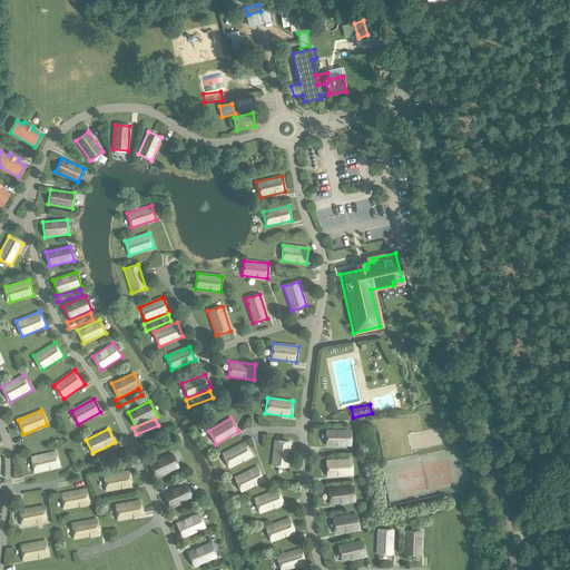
[(351,445),(351,431),(326,431),(326,445),(351,445)]
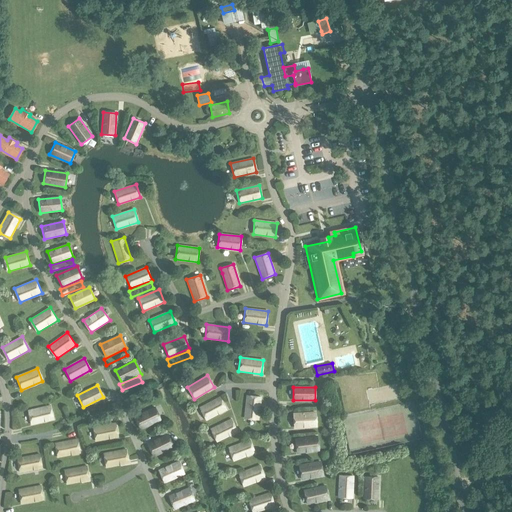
[(258,420),(260,397),(247,396),(244,418),(258,420)]
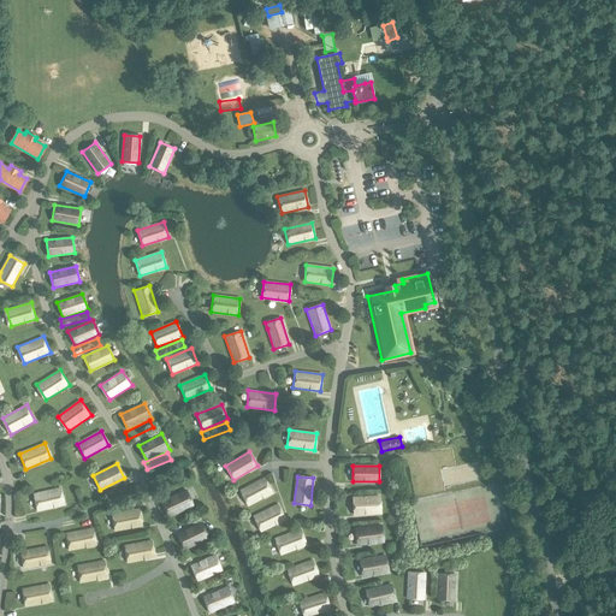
[(248,505),(272,492),(265,478),(240,491),(248,505)]
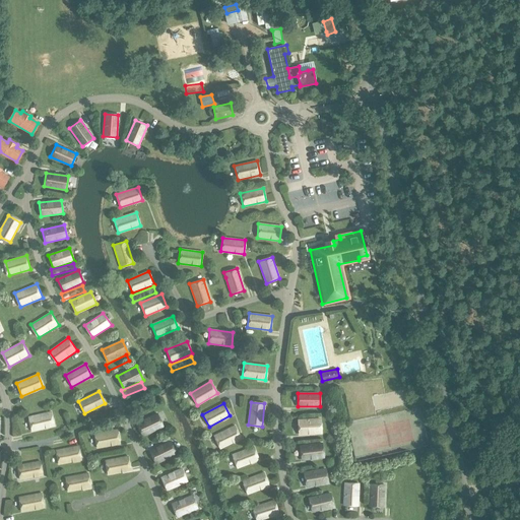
[(31,431),(54,426),(51,412),(28,417),(31,431)]
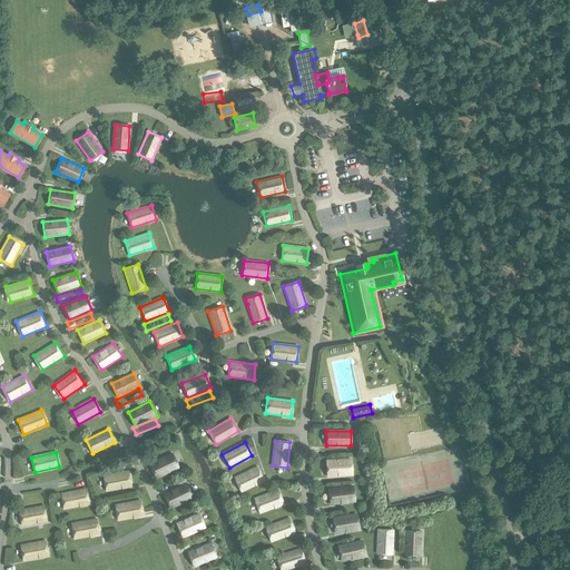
[(156,478),(178,468),(173,454),(149,464),(156,478)]
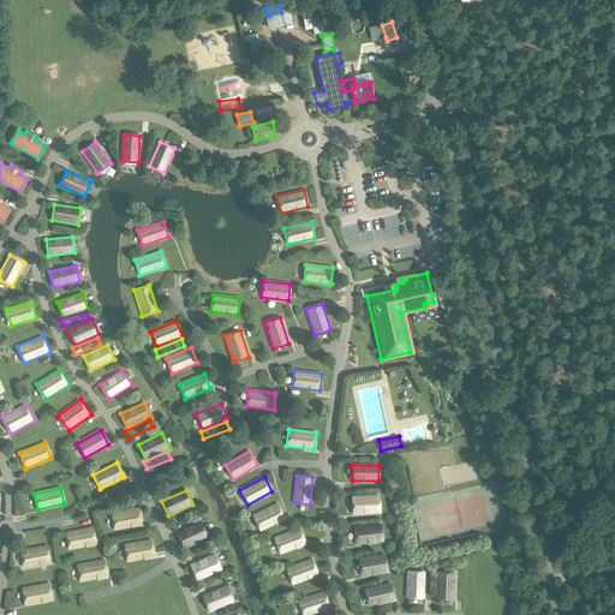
[(353,513),(380,512),(378,496),(352,497),(353,513)]
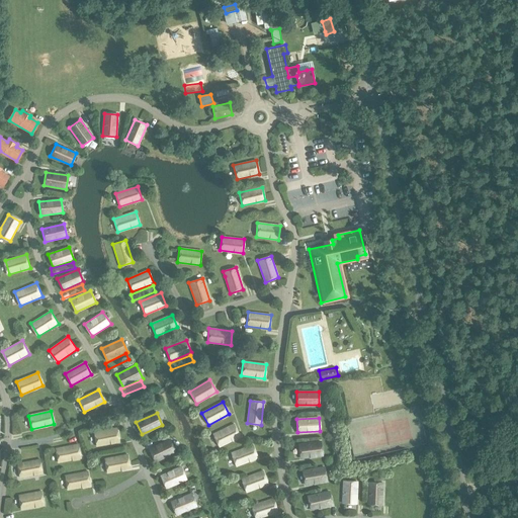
[(219,447),(240,437),(234,424),(212,434),(219,447)]
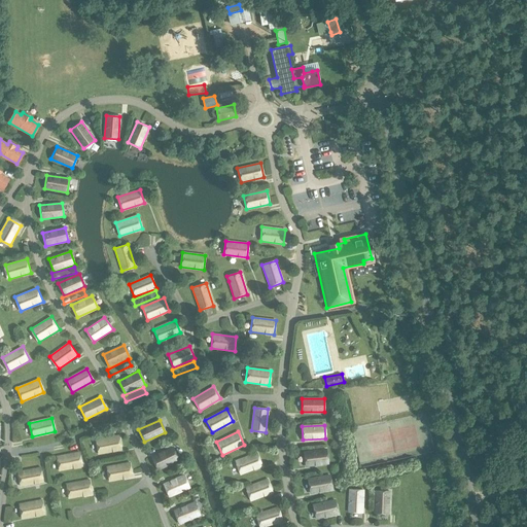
[(98,454),(121,450),(118,435),(96,440),(98,454)]
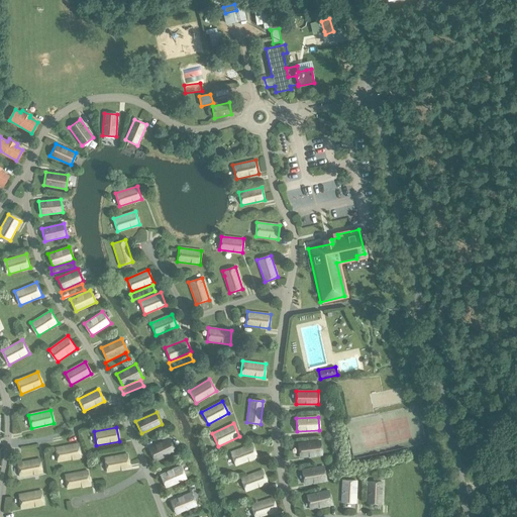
[(161,427),(141,435),(143,440),(164,432),(161,427)]
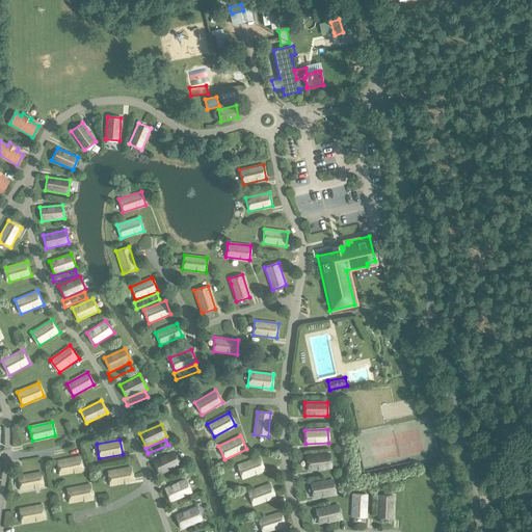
[(159,474),(180,464),(174,452),(153,461),(159,474)]
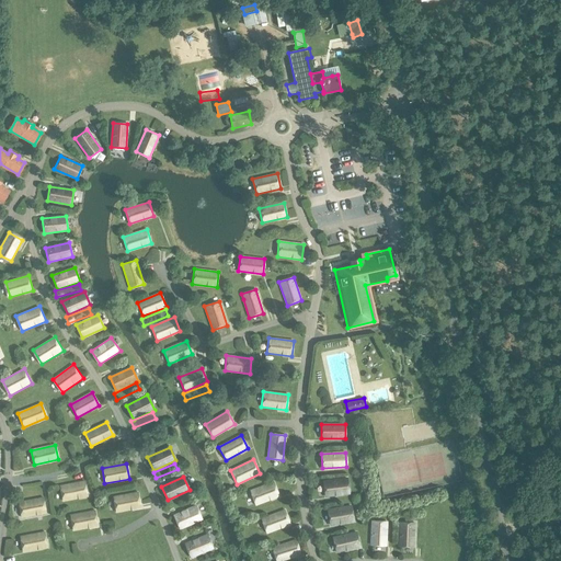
[(325,496),(350,493),(347,479),(323,482),(325,496)]
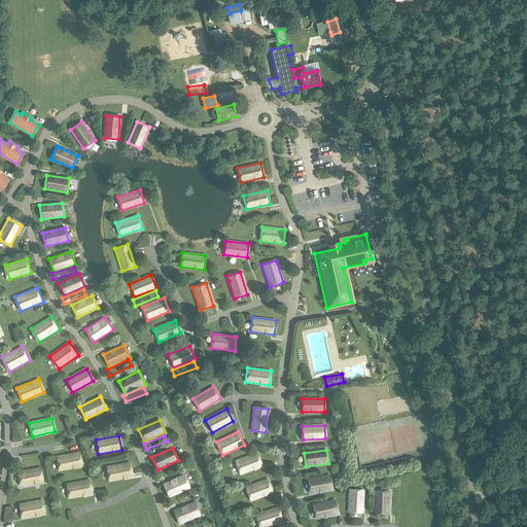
[(59,470),(82,466),(79,452),(57,457),(59,470)]
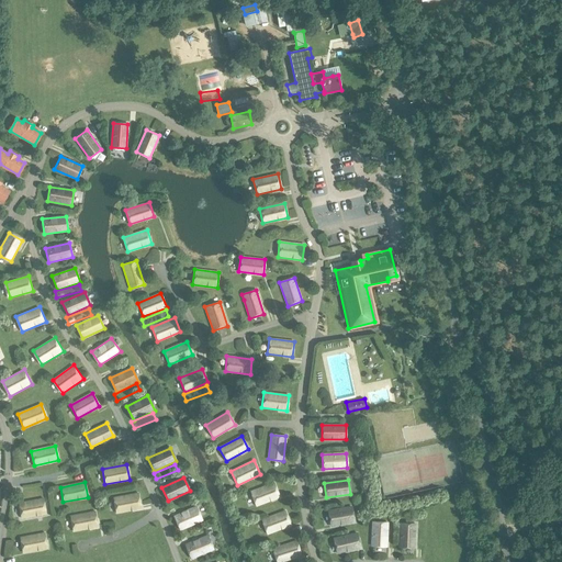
[(256,506),(280,497),(274,483),(250,492),(256,506)]
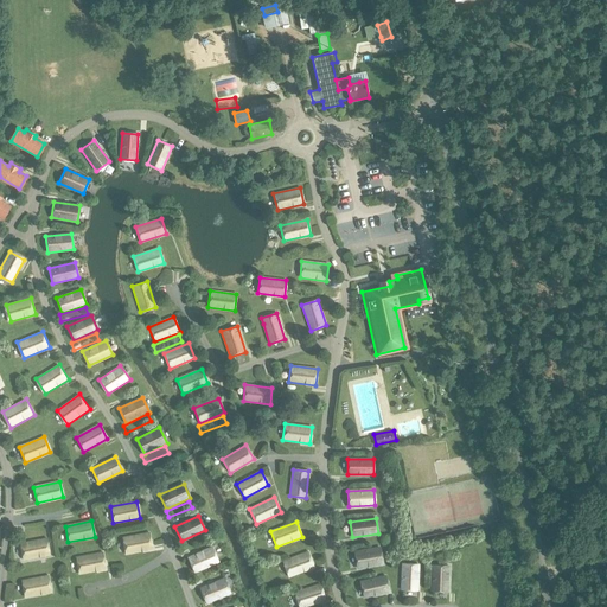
[(126,554),(152,549),(149,532),(122,538),(126,554)]
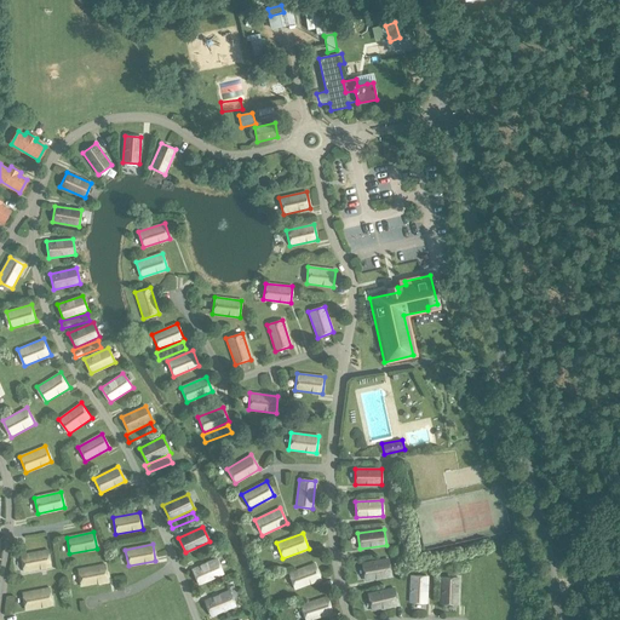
[(188,561),(211,551),(208,545),(184,555),(188,561)]
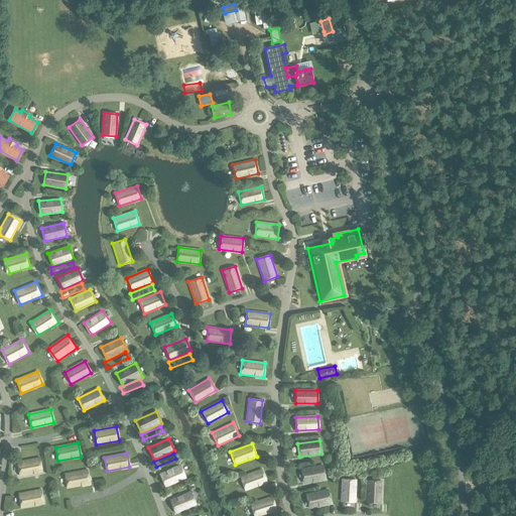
[(19,476),(42,472),(39,458),(17,462),(19,476)]
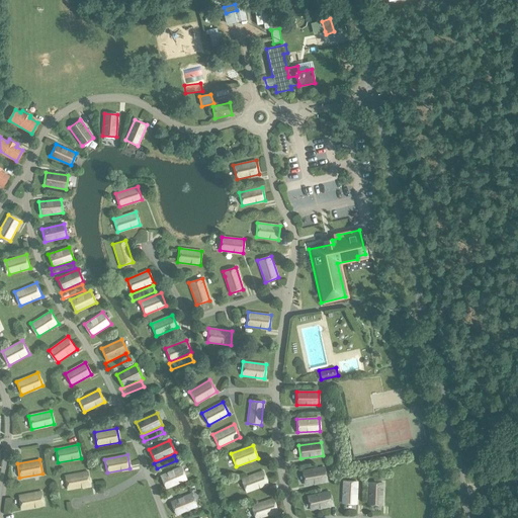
[(256,460),(234,468),(236,475),(258,466),(256,460)]
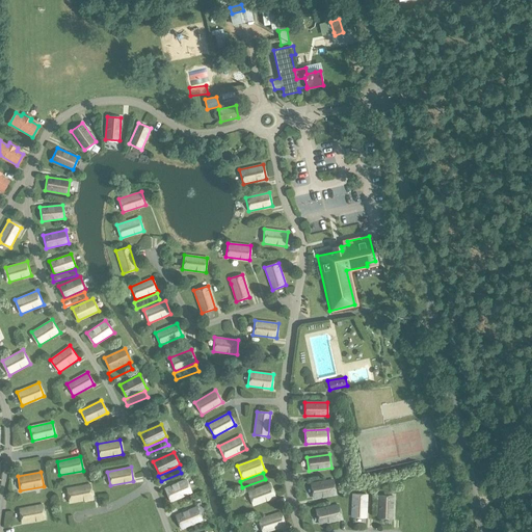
[(170,502),(191,493),(186,479),(164,488),(170,502)]
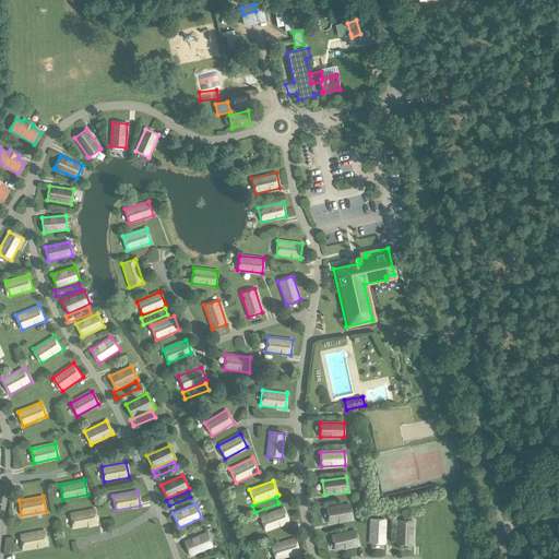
[(329,523),(353,519),(349,504),(326,509),(329,523)]
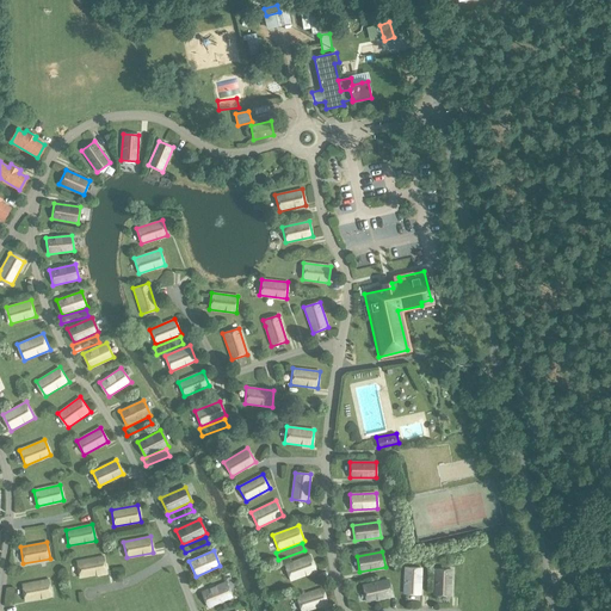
[(290,581),(316,571),(310,555),(284,565),(290,581)]
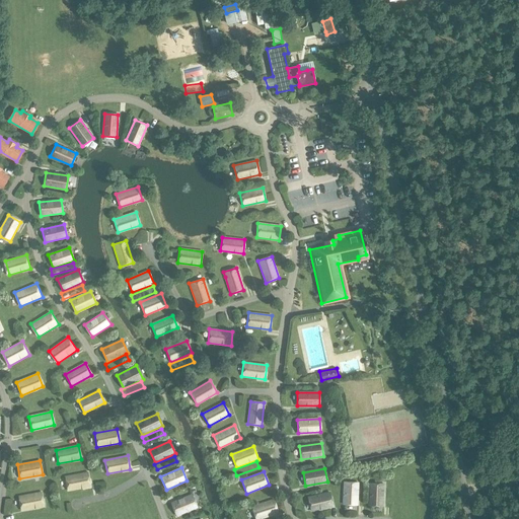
[(68,491),(90,487),(88,472),(65,476),(68,491)]
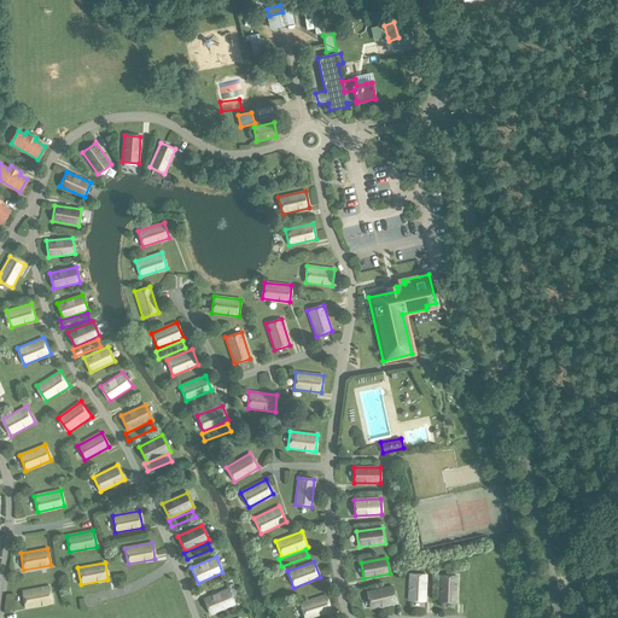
[(425,601),(426,575),(409,573),(408,601),(425,601)]
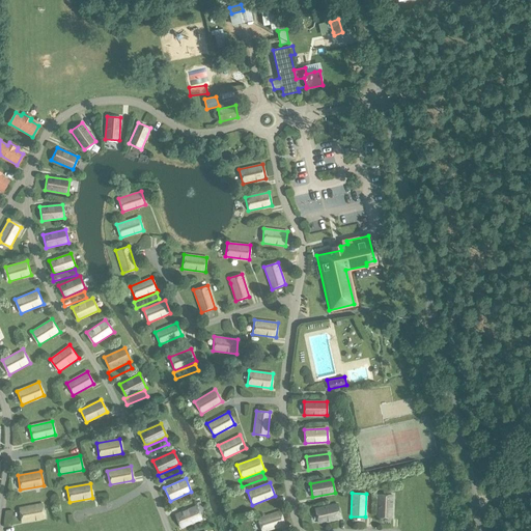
[(189,494),(170,503),(173,509),(192,500),(189,494)]
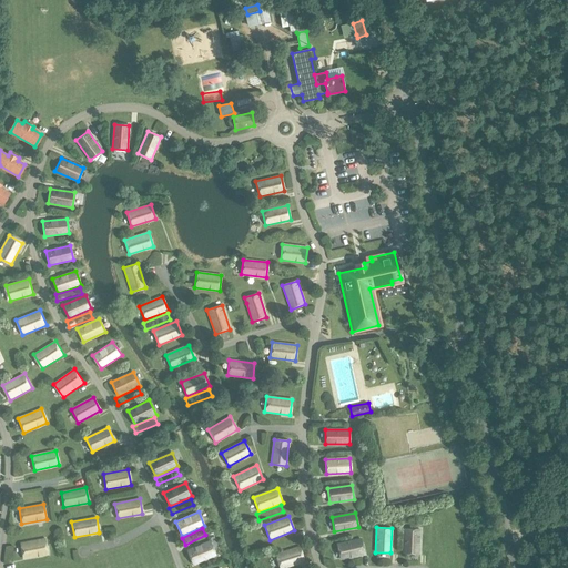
[(418,554),(419,529),(405,529),(404,554),(418,554)]
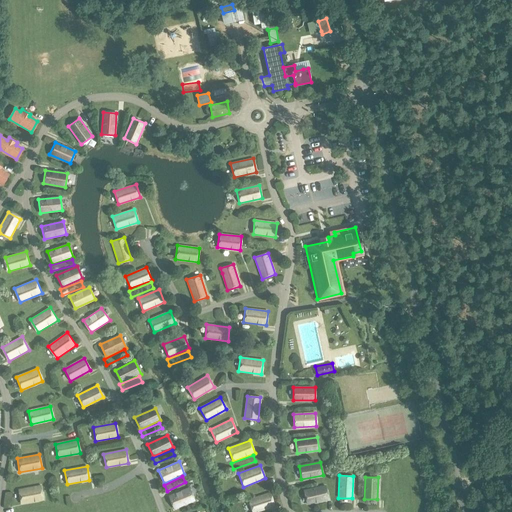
[(240,488),(242,494),(266,487),(264,480),(240,488)]
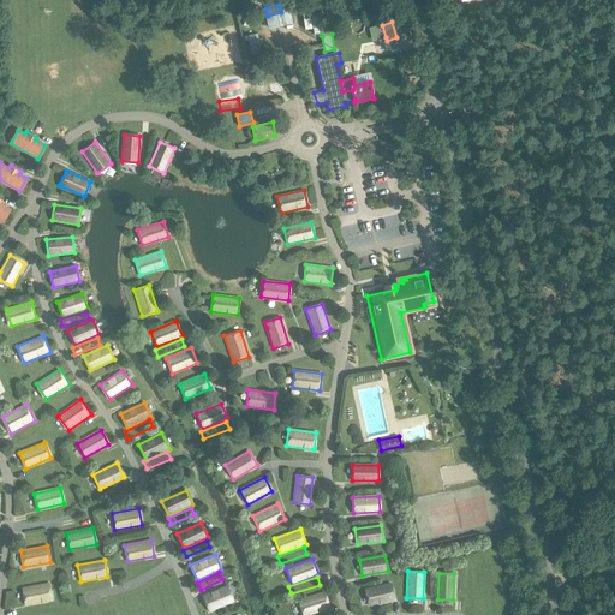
[(25,604),(52,599),(49,584),(22,589),(25,604)]
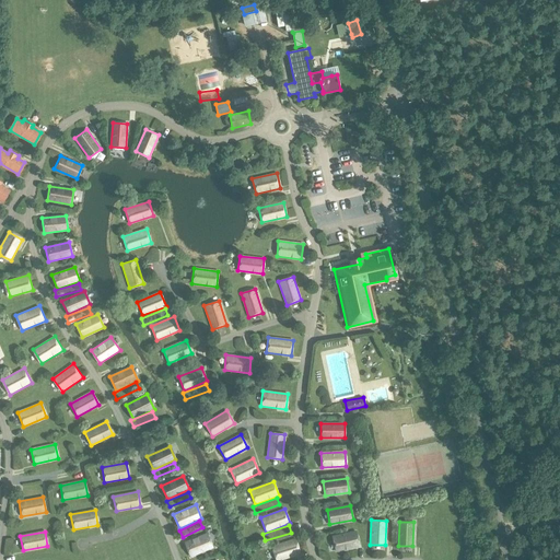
[(336,551),(359,546),(356,532),(333,537),(336,551)]
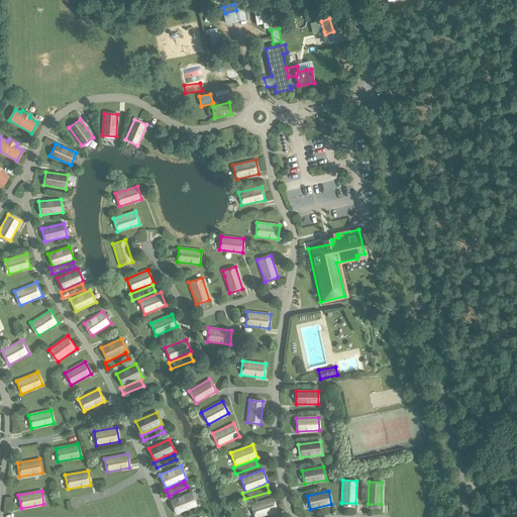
[(176,514),(196,505),(191,493),(171,501),(176,514)]
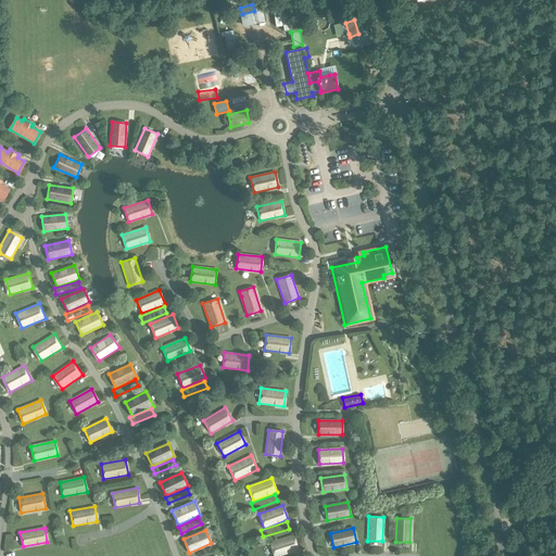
[(274,555),(277,555),(298,550),(293,535),(269,543),(274,555)]
